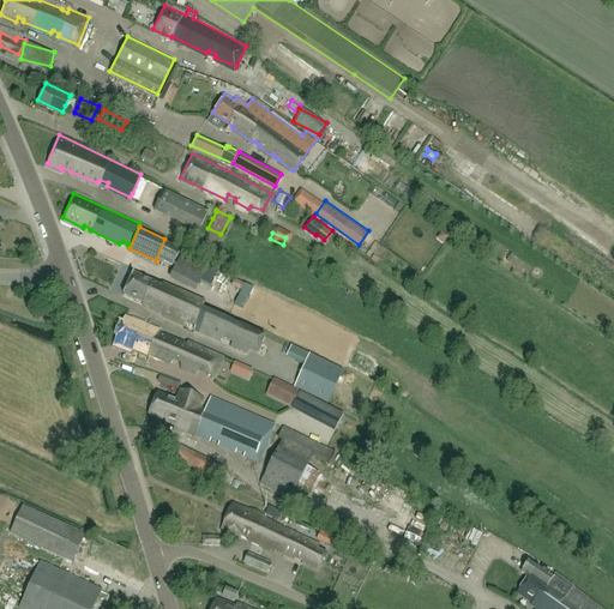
[(415,278),(420,269),(414,266),(409,276),(415,278)]
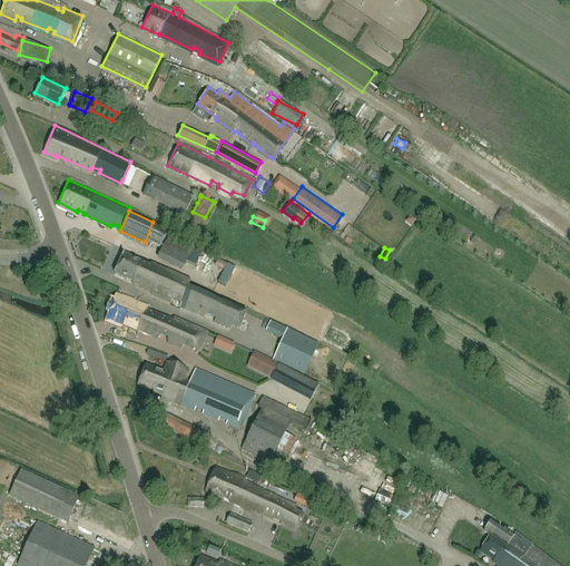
[(150,261),(124,250),(115,270),(136,280),(135,282),(151,290),(172,300),(173,295),(182,299),(179,303),(204,314),(205,313),(207,311),(216,314),(214,319),(229,325),(232,322),(238,325),(246,309),(222,298),(222,299),(188,283),(190,276),(150,260),(150,261)]
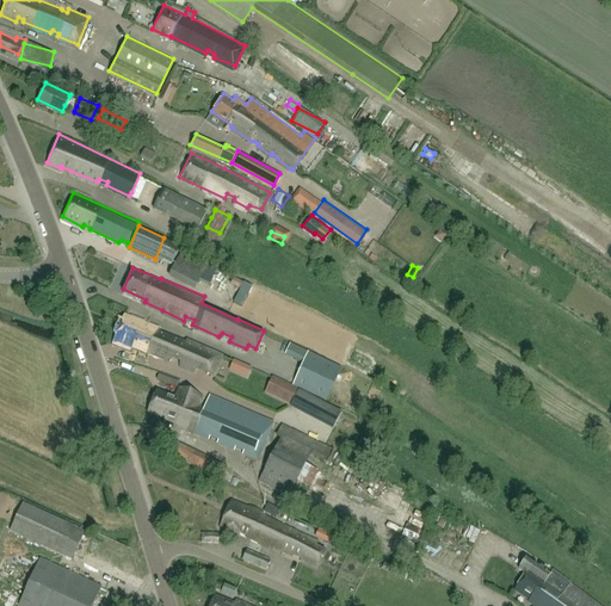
[(229,282),(239,285),(242,279),(233,274),(229,282)]
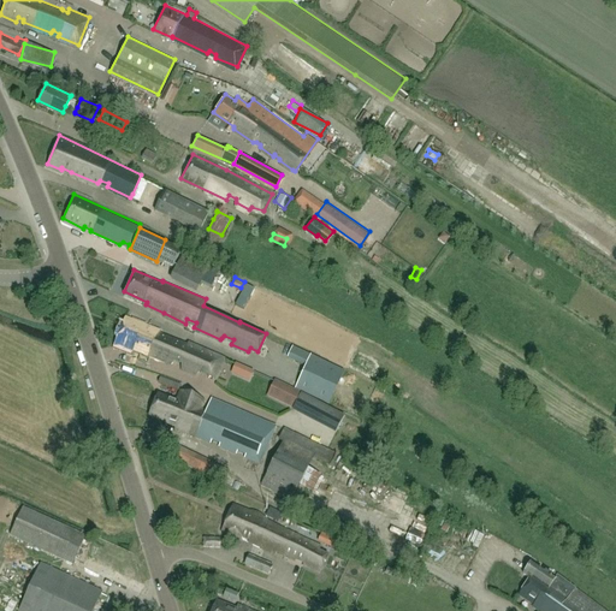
[(188,342),(161,331),(161,330),(125,314),(114,342),(131,349),(135,344),(141,346),(141,348),(172,360),(175,357),(182,360),(182,366),(195,372),(200,368),(217,374),(224,355),(189,338),(188,342)]
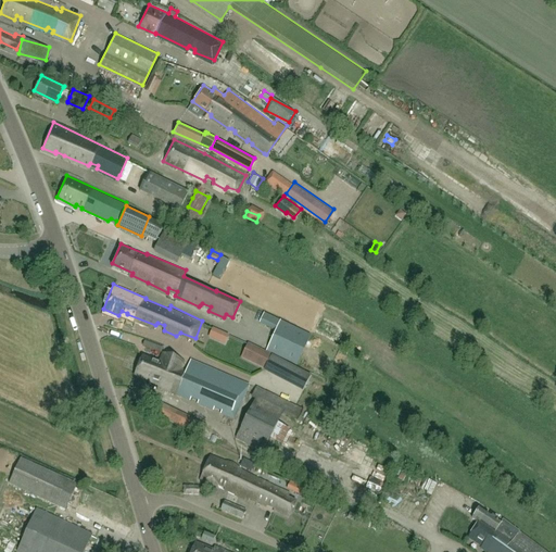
[(311,331),(264,310),(258,320),(276,327),(266,347),(298,361),(311,331)]
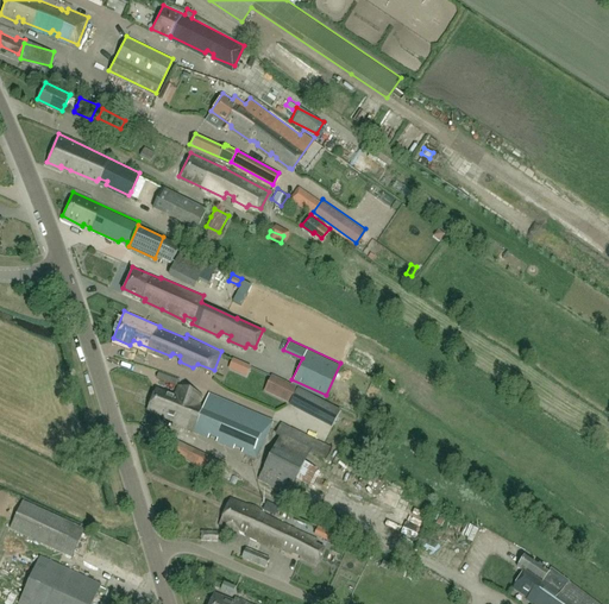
[(228,365),(246,373),(250,364),(233,356),(228,365)]
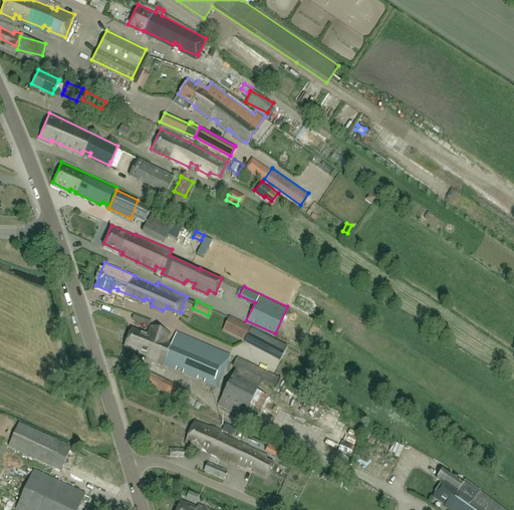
[(241,320),(229,315),(224,326),(244,337),(250,324),(241,320)]
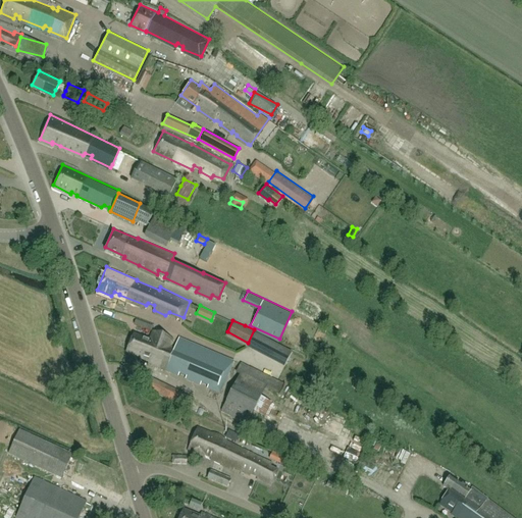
[(170,345),(173,337),(153,328),(150,337),(134,330),(126,349),(149,359),(149,361),(176,372),(178,368),(185,371),(183,376),(200,383),(202,378),(209,381),(206,386),(221,392),(236,358),(179,334),(174,346),(170,345)]
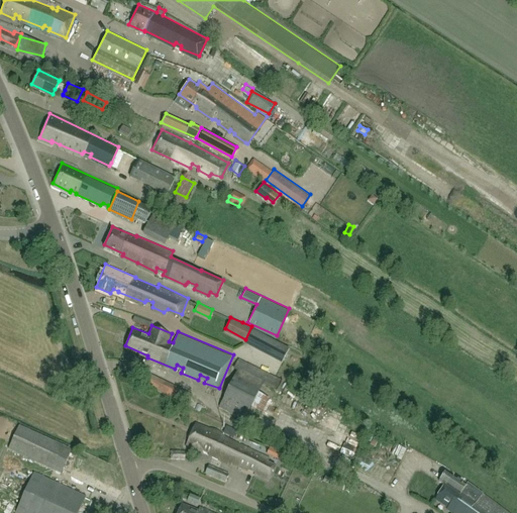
[(237,369),(219,405),(243,418),(263,382),(237,369)]
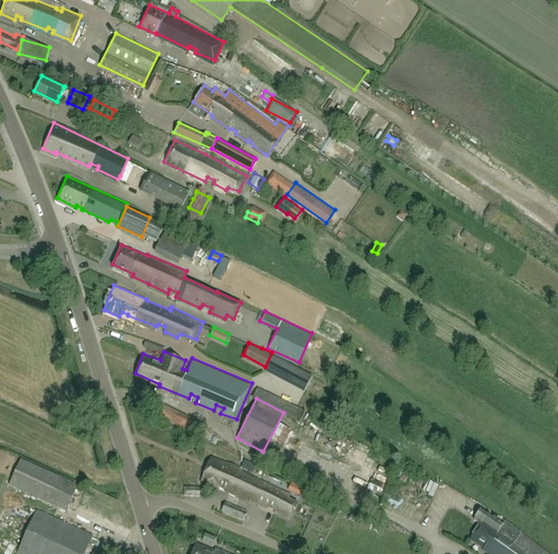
[(168,405),(164,414),(165,416),(171,418),(176,409),(168,405)]
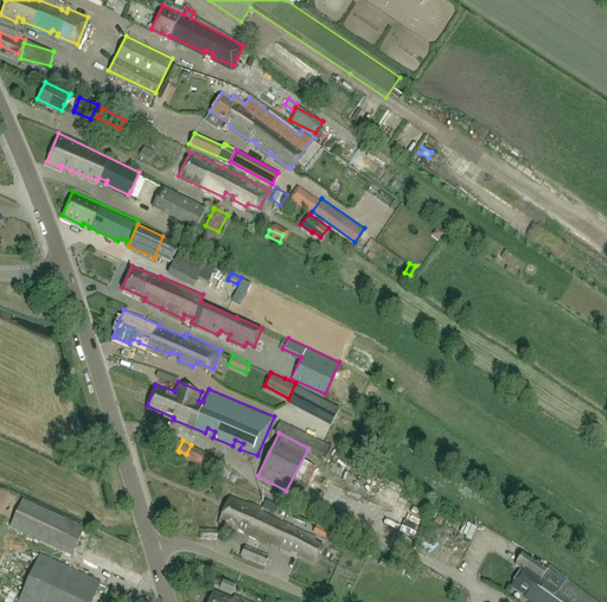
[(208,453),(203,463),(219,472),(225,461),(208,453)]
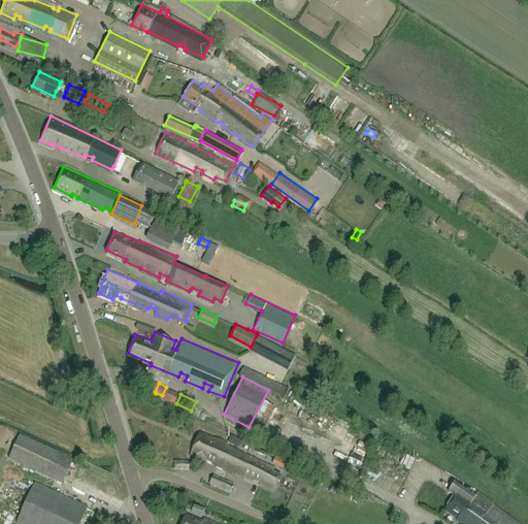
[(349,436),(353,428),(348,426),(351,420),(344,418),(338,432),(349,436)]
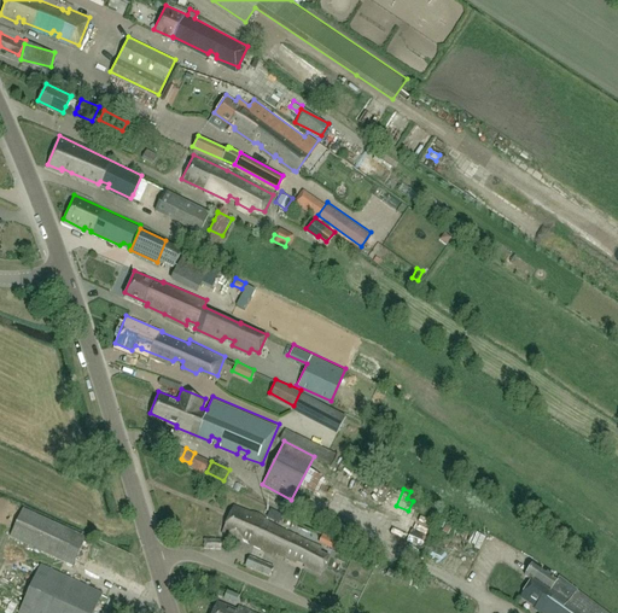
[(278,552),(287,529),(270,520),(260,512),(252,509),(248,509),(234,503),(222,529),(242,538),(243,535),(250,537),(250,541),(275,553),(277,552),(278,552)]
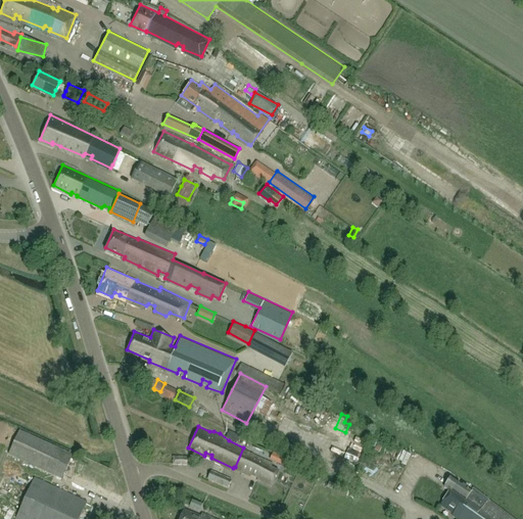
[(240,433),(229,427),(225,436),(236,441),(240,433)]
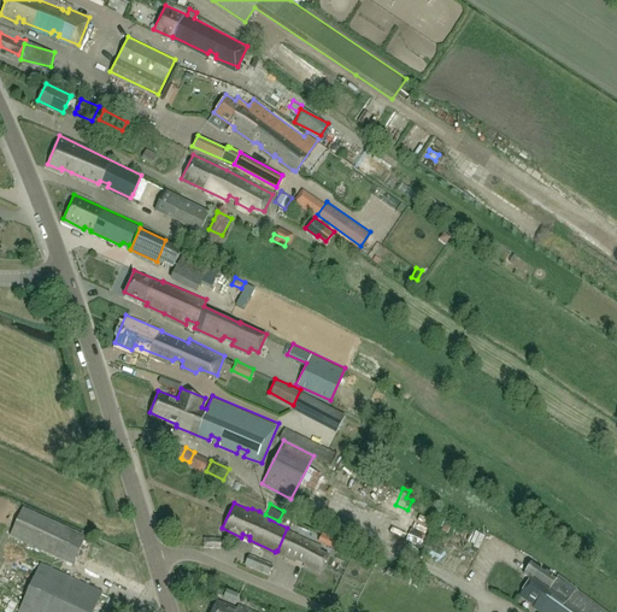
[(72,560),(84,534),(23,505),(11,533),(72,560)]
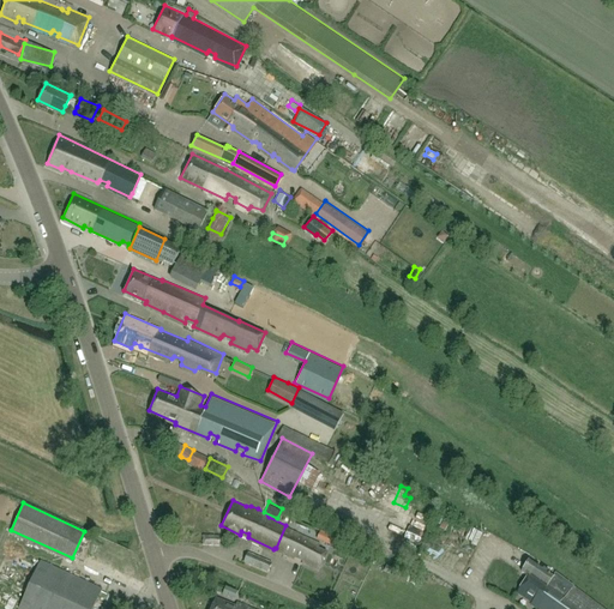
[(286,525),(276,548),(282,550),(293,556),(296,553),(304,555),(302,560),(318,567),(326,549),(318,544),(319,541),(286,525)]
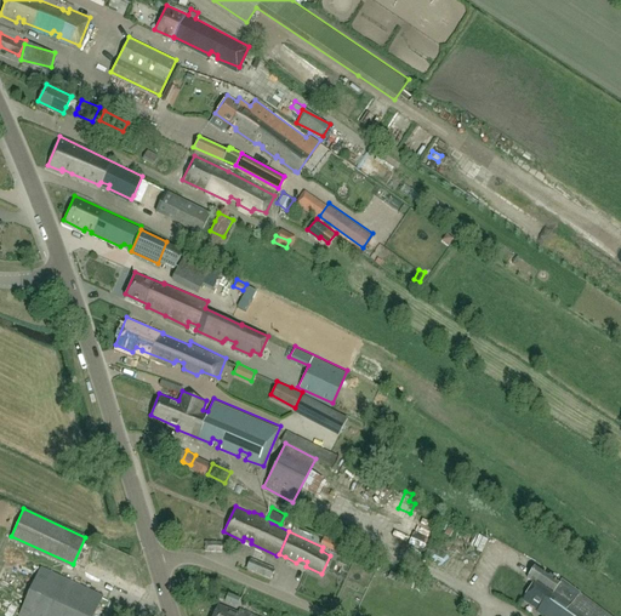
[(205,537),(204,548),(215,548),(215,547),(222,547),(222,539),(212,539),(212,537),(205,537)]
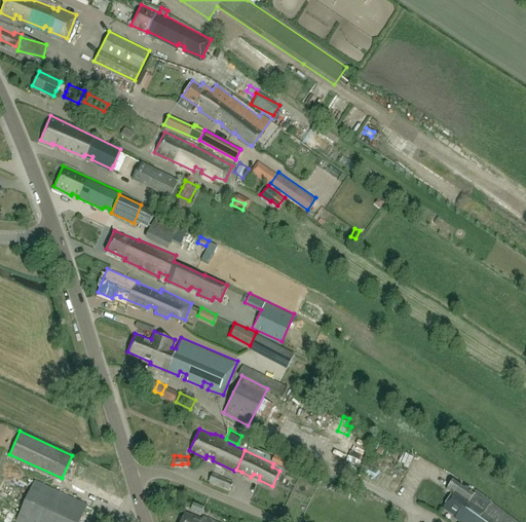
[(294,472),(298,462),(289,458),(285,467),(294,472)]
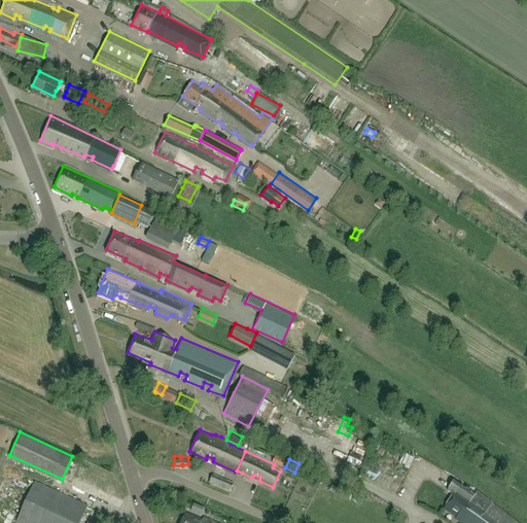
[(230,489),(233,481),(213,472),(209,481),(230,489)]
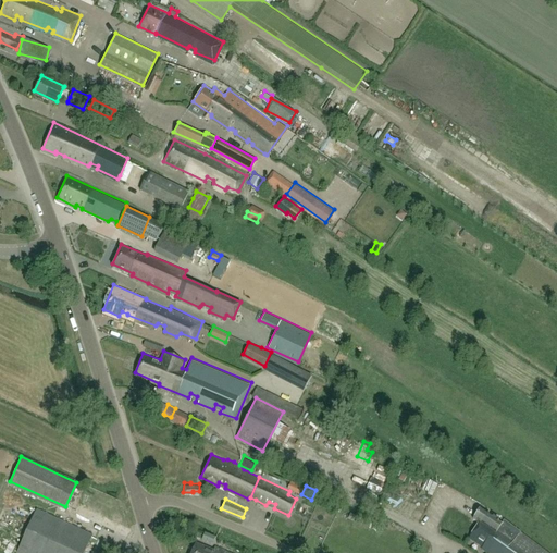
[(21,552),(82,552),(91,531),(37,506),(16,551),(21,552)]
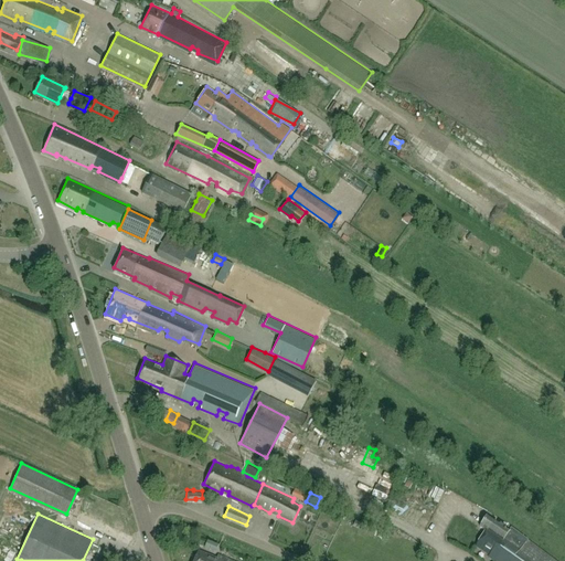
[(509,528),(487,514),(479,525),(484,528),(475,543),(489,553),(488,554),(493,559),(493,560),(494,560),(560,560),(511,525),(509,528)]
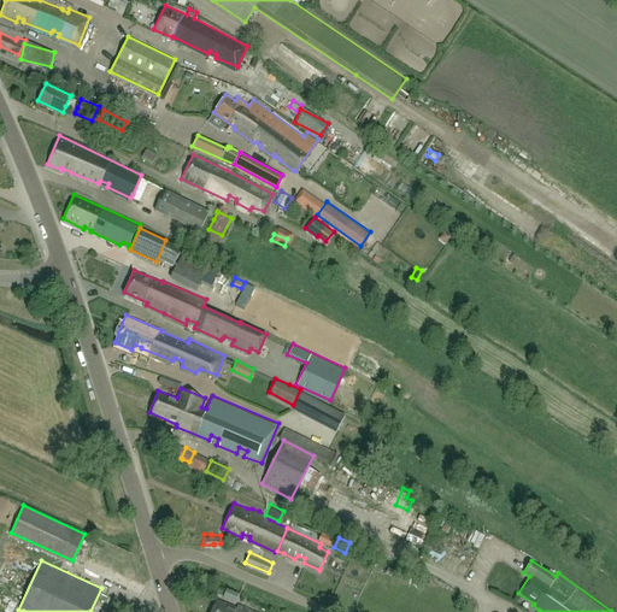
[(234,600),(238,592),(225,587),(222,595),(234,600)]
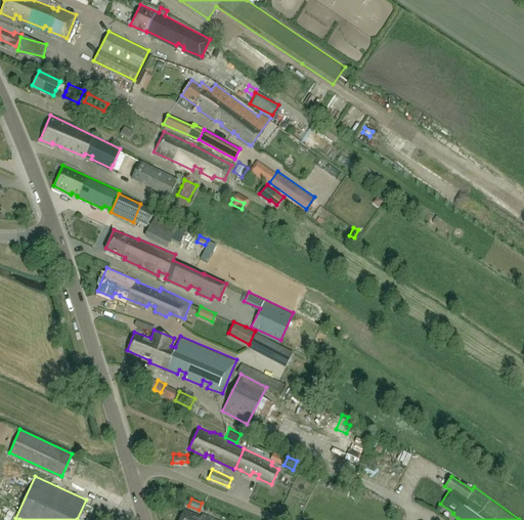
[(202,516),(184,508),(178,519),(221,519),(203,512),(202,516)]
